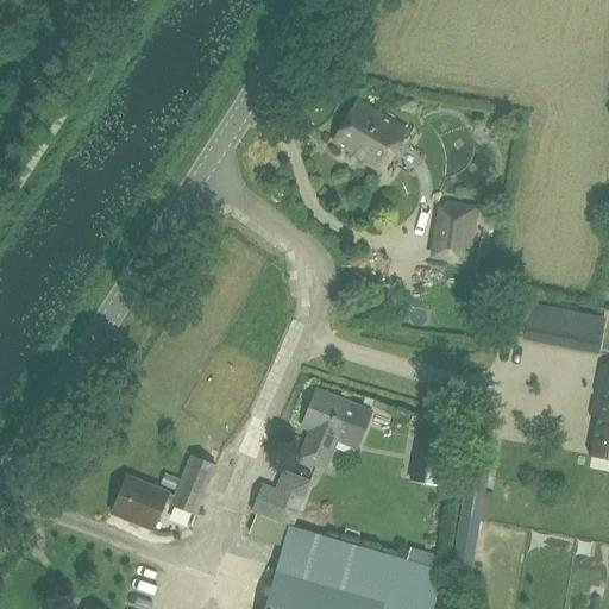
[(332,143),(381,173),(406,130),(358,101),(332,143)]
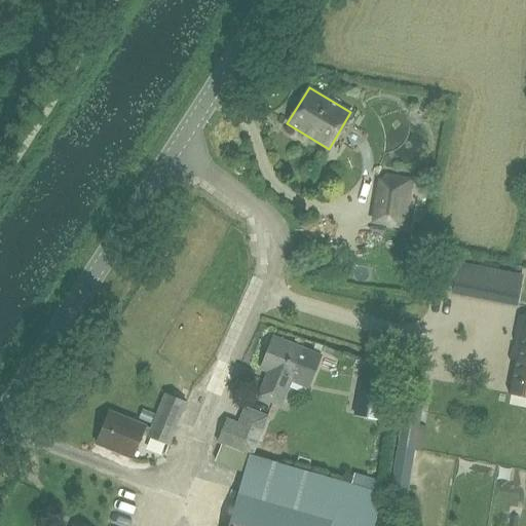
[(406,229),(414,179),(382,174),(381,179),(377,178),(370,225),(399,229),(399,228),(406,229)]
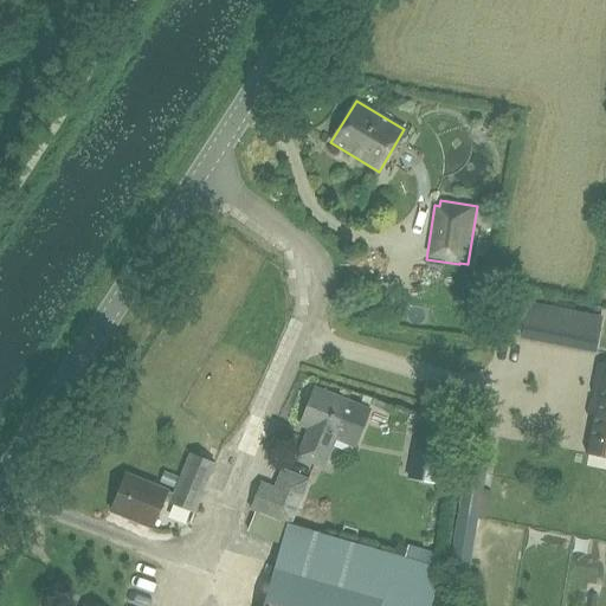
[(522,339),(592,352),(599,315),(528,302),(522,339)]
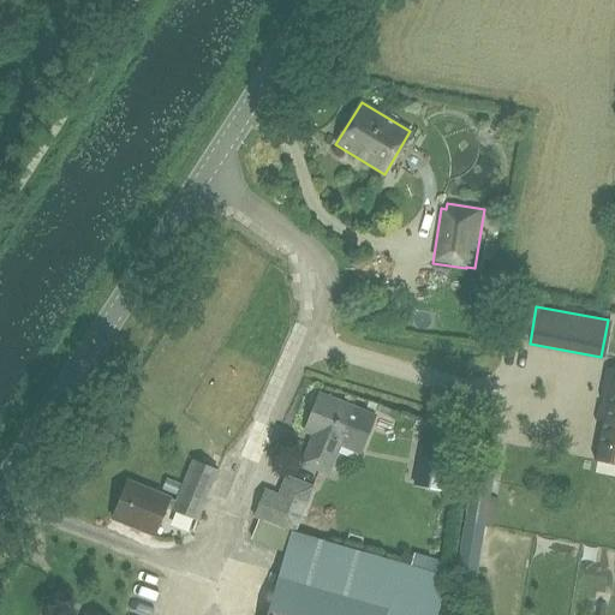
[(614,378),(611,378),(593,461),(614,465),(614,378)]
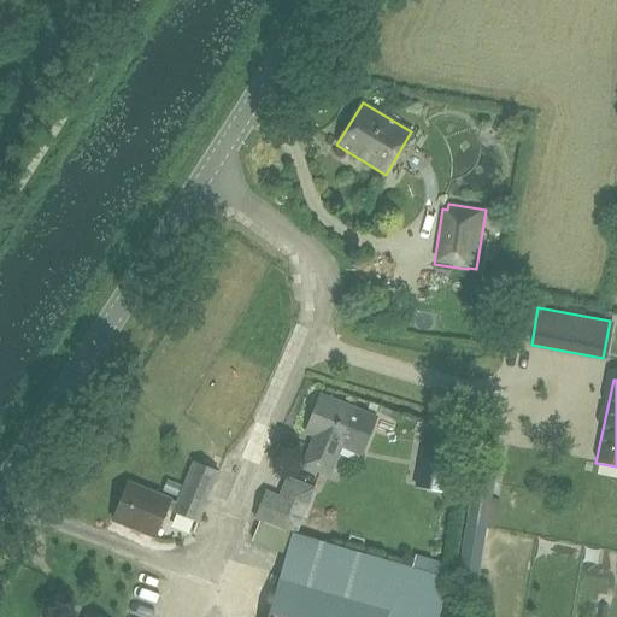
[(376,417),(318,394),(304,434),(318,439),(309,463),(330,471),(340,447),(360,454),(376,417)]
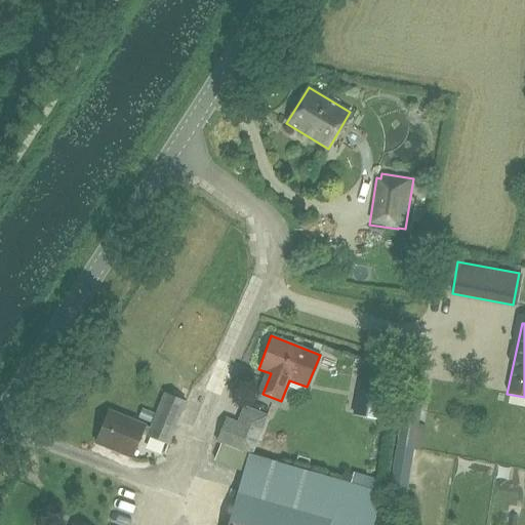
[(354,414),(382,419),(392,369),(363,364),(354,414)]
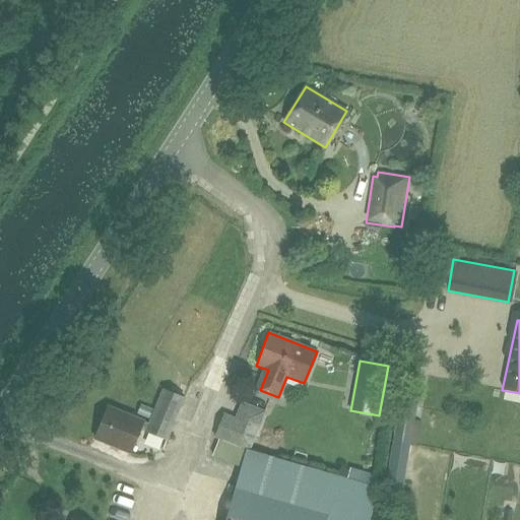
[(161,388),(144,432),(167,441),(185,398),(161,388)]
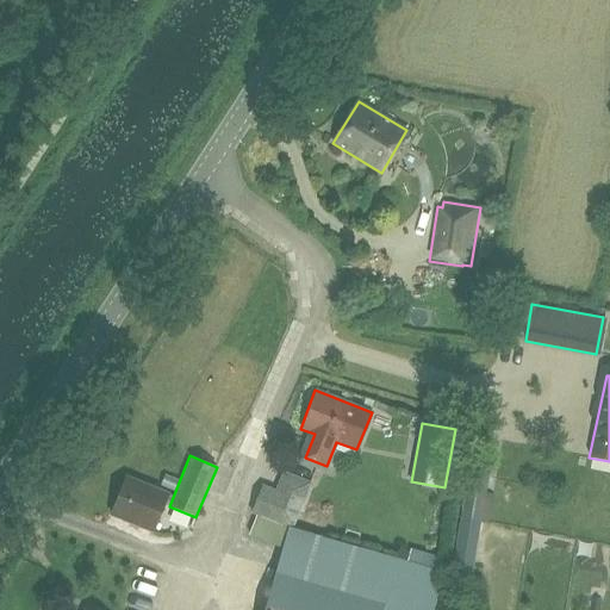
[(262,485),(250,514),(288,529),(288,527),(293,528),(311,483),(282,471),(275,490),(262,485)]
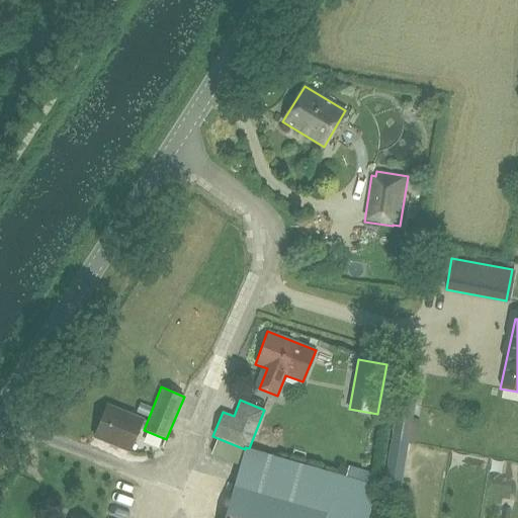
[(140,404),(137,412),(148,417),(151,409),(140,404)]
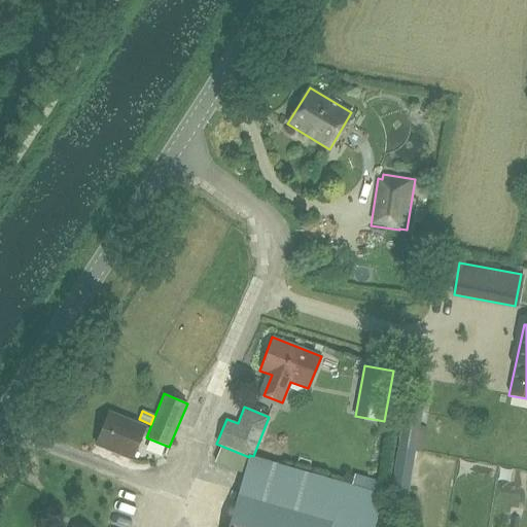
[(145,426),(109,412),(96,445),(132,459),(145,426)]
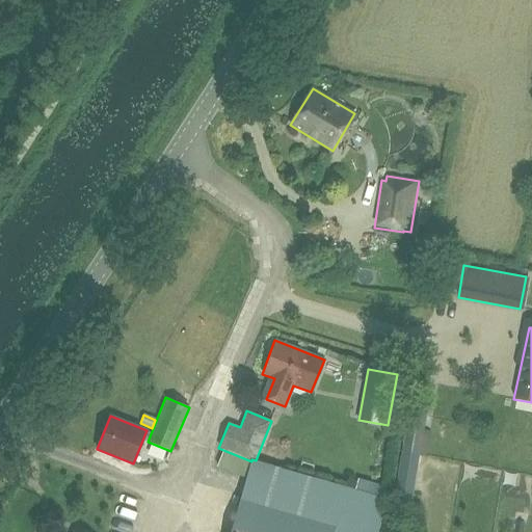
[(251,459),(251,461),(230,531),(377,531),(388,499),(380,497),(354,488),(256,460),(251,459)]
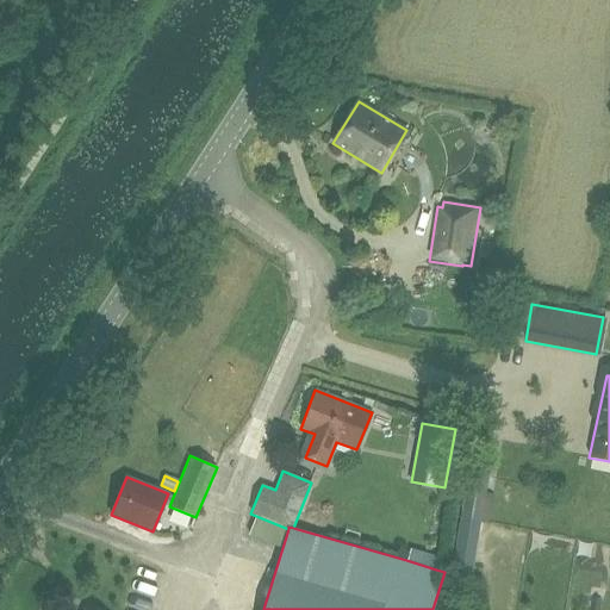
[(410,548),(406,560),(436,570),(440,558),(410,548)]
